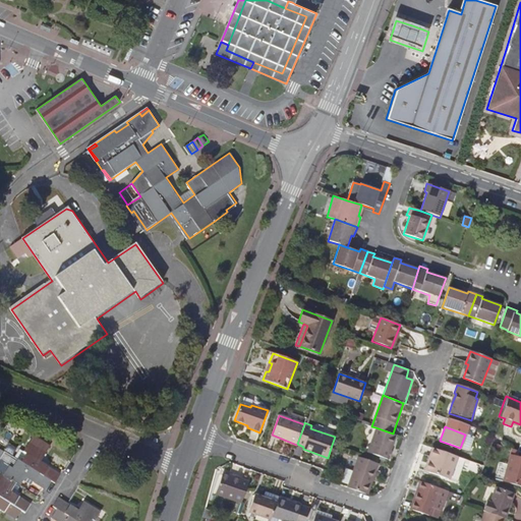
[(393,433),(375,427),(367,453),(388,460),(396,435),(393,433)]
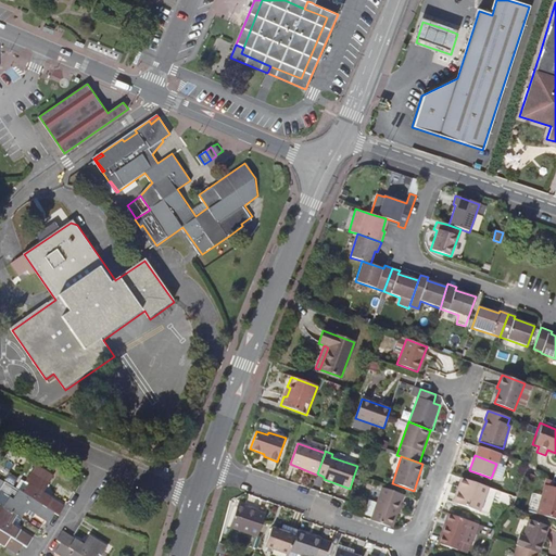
[(54,512),(59,515),(65,505),(43,492),(46,489),(53,476),(36,464),(25,481),(21,478),(15,488),(19,490),(54,512)]
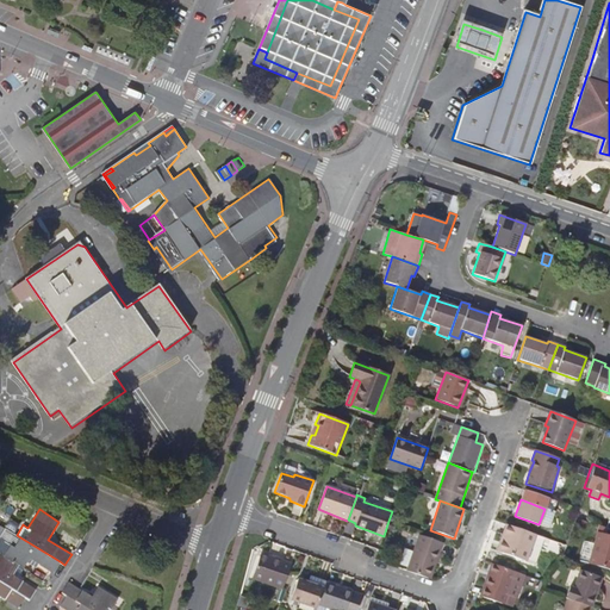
[(584,521),(574,516),(571,526),(582,529),(584,521)]
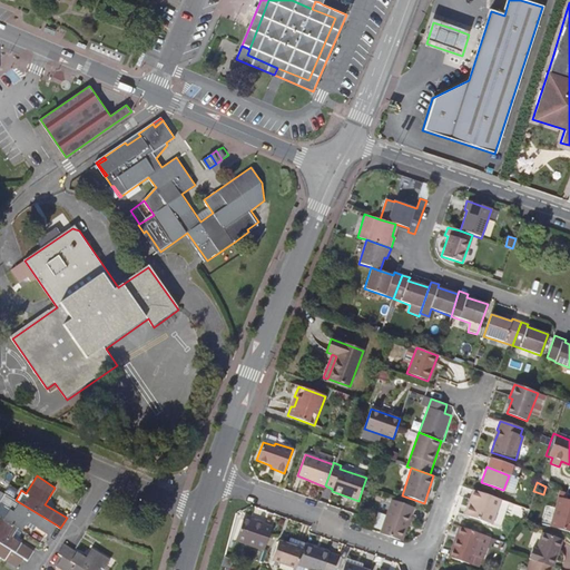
[(500,500),(472,491),(469,501),(471,501),(467,517),(491,524),(500,500)]
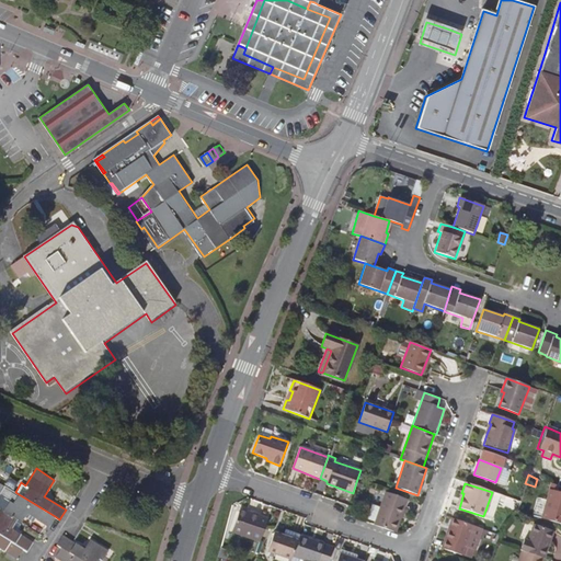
[(560,494),(554,493),(549,491),(540,521),(560,526),(560,494)]
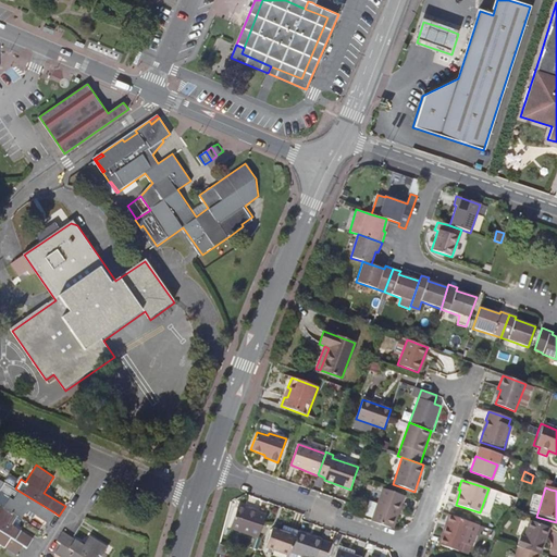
[(371,521),(390,529),(395,516),(397,516),(403,503),(400,502),(403,495),(383,489),(371,521)]
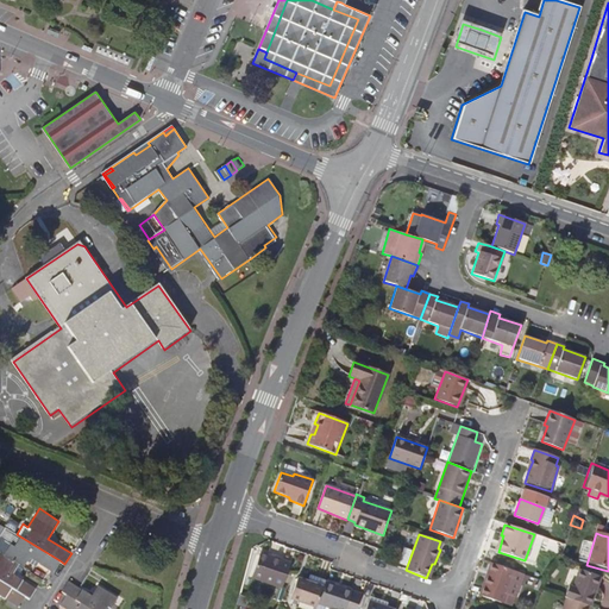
[(0,551),(4,554),(19,564),(23,566),(30,557),(52,571),(60,560),(20,537),(14,546),(11,542),(1,537),(0,537),(0,551)]
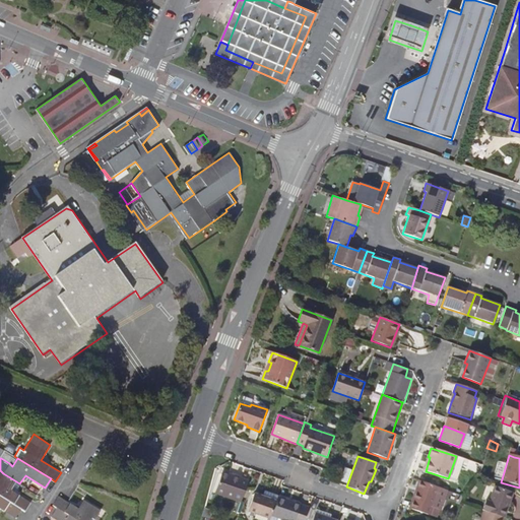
[(495,476),(502,478),(507,461),(500,459),(495,476)]
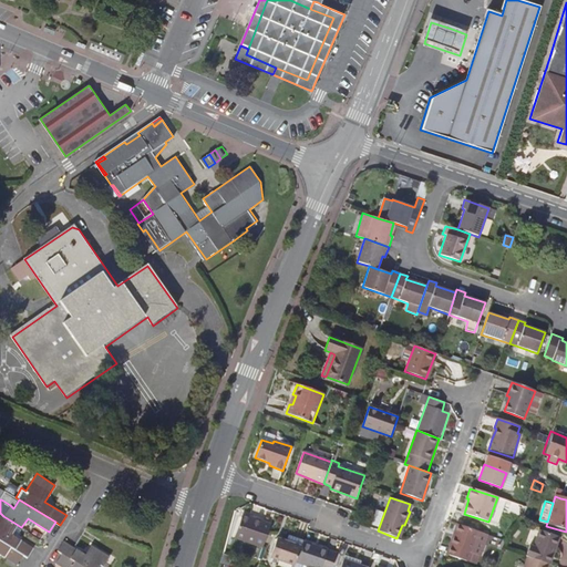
[(0,539),(23,555),(28,557),(33,548),(20,539),(12,534),(17,526),(18,525),(3,516),(0,513),(0,539)]
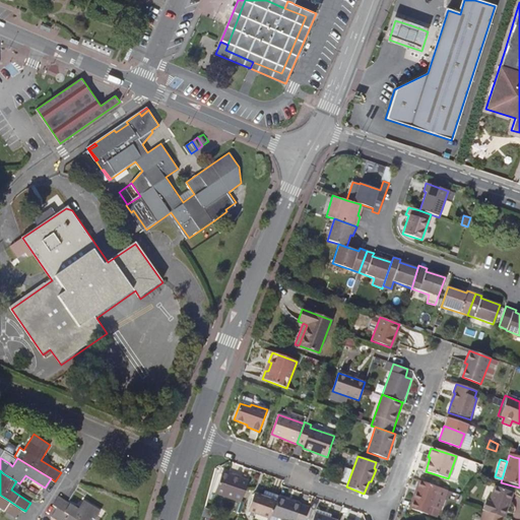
[(241,503),(248,483),(241,481),(242,478),(232,475),(232,478),(221,474),(214,494),(241,503)]
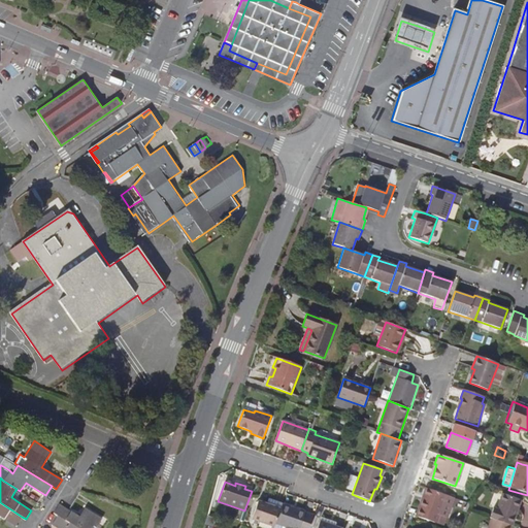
[(447,495),(427,489),(424,498),(422,497),(417,509),(420,510),(418,517),(435,523),(437,515),(439,515),(447,495)]
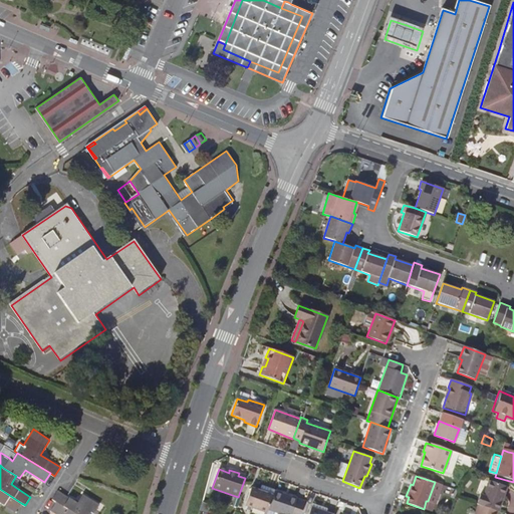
[(11,484),(18,489),(20,486),(17,483),(19,480),(15,477),(11,484)]
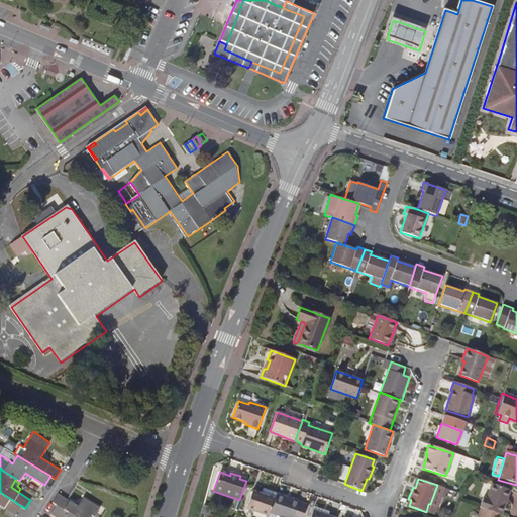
[(480,507),(481,508),(502,515),(510,490),(491,483),(486,497),(483,496),(480,507)]
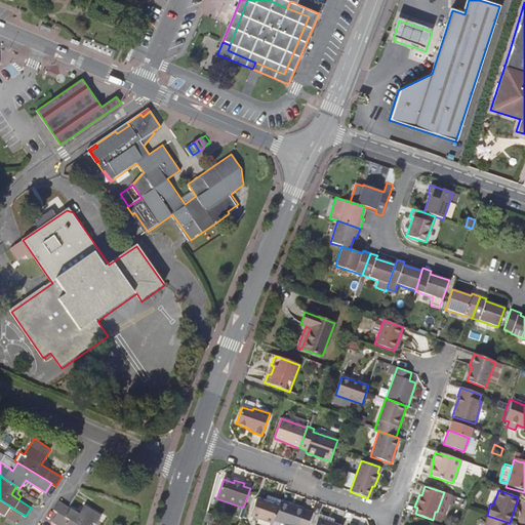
[(452,502),(460,505),(461,496),(453,495),(452,502)]
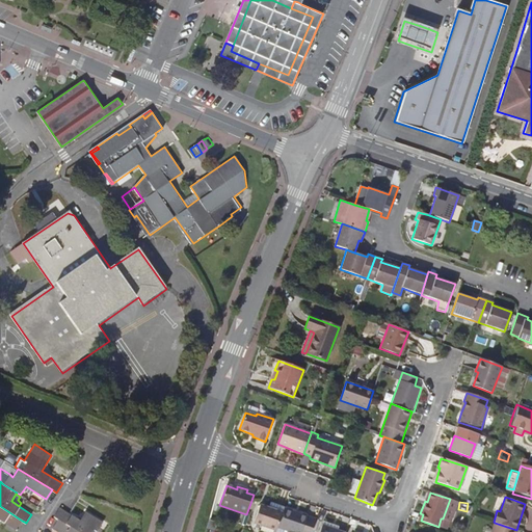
[(275,531),(276,528),(284,507),(270,503),(268,507),(260,505),(253,524),(275,531)]
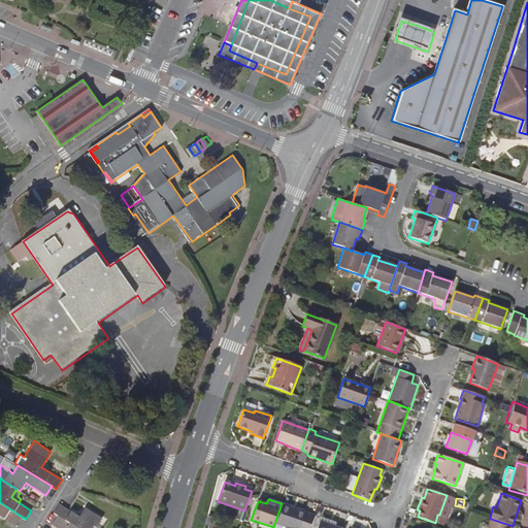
[(0,515),(15,526),(22,517),(0,502),(0,515)]
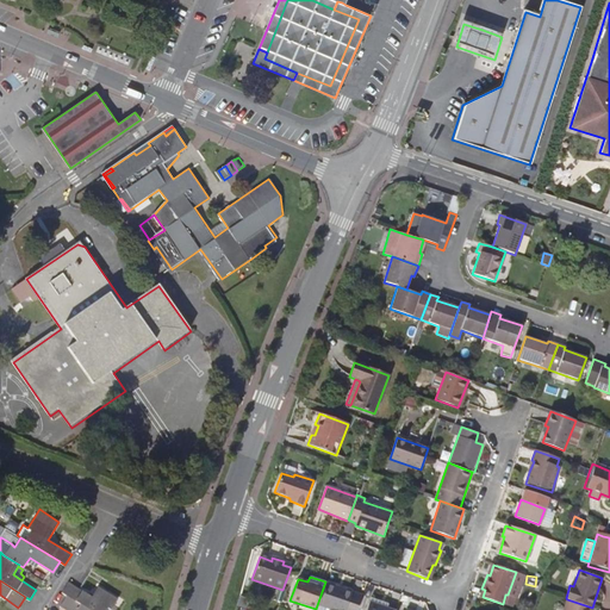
[(93,597),(69,582),(62,592),(67,596),(89,609),(105,609),(109,607),(112,609),(118,598),(100,586),(94,593),(93,597)]
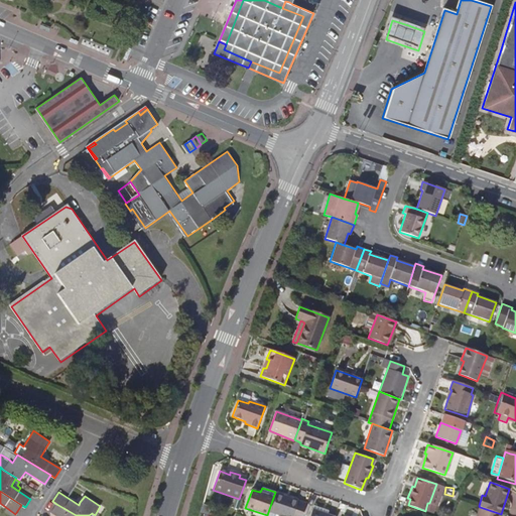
[(275,492),(268,512),(278,515),(301,515),(306,505),(297,502),(298,500),(275,492)]
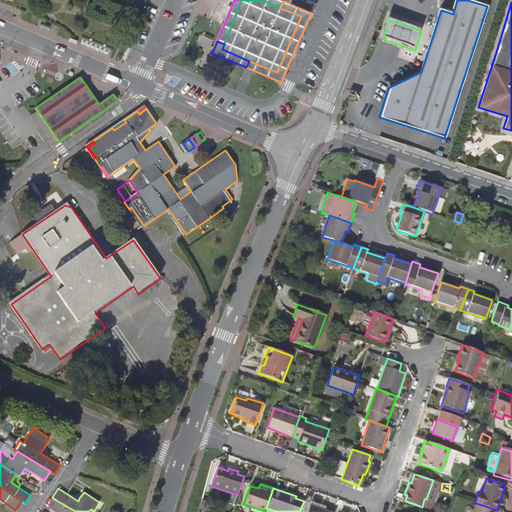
[(75,511),(56,500),(51,508),(56,511),(75,511)]
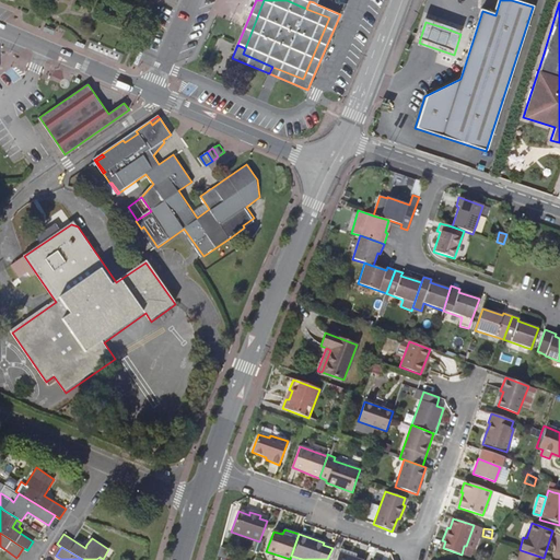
[(220,547),(218,557),(225,559),(229,550),(220,547)]
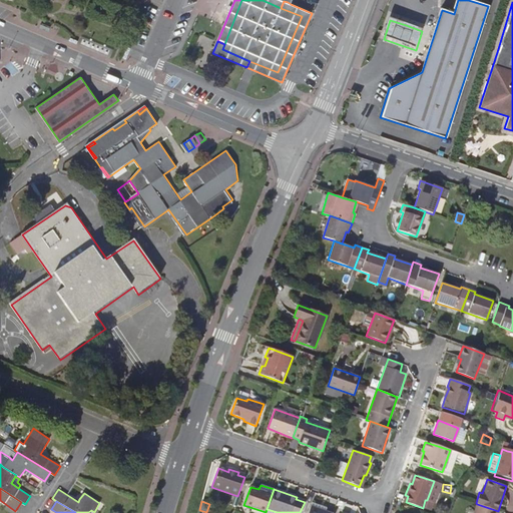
[(496,512),(498,511),(477,504),(473,512),(496,512)]
